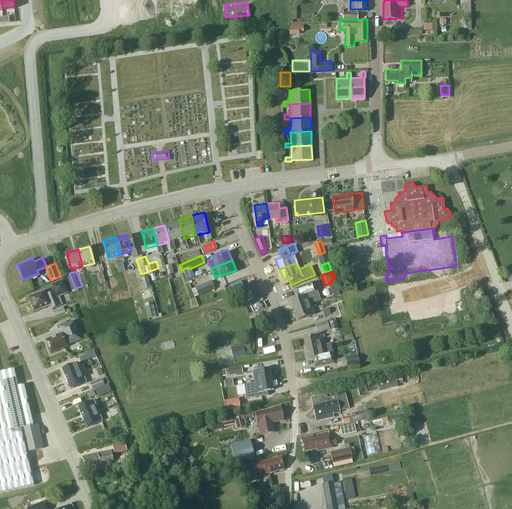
[(141,275),(144,287),(150,285),(147,273),(141,275)]
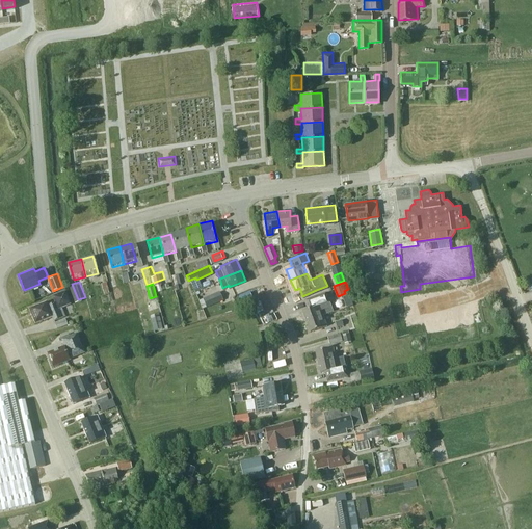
[(55,300),(48,303),(47,299),(29,307),(35,320),(44,317),(44,318),(52,315),(53,319),(65,314),(61,305),(70,301),(64,289),(52,294),(55,300)]
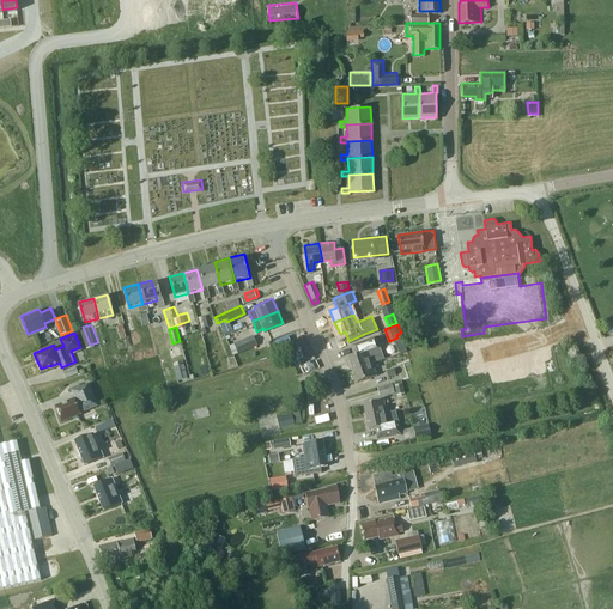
[(229,343),(232,353),(256,343),(253,333),(229,343)]
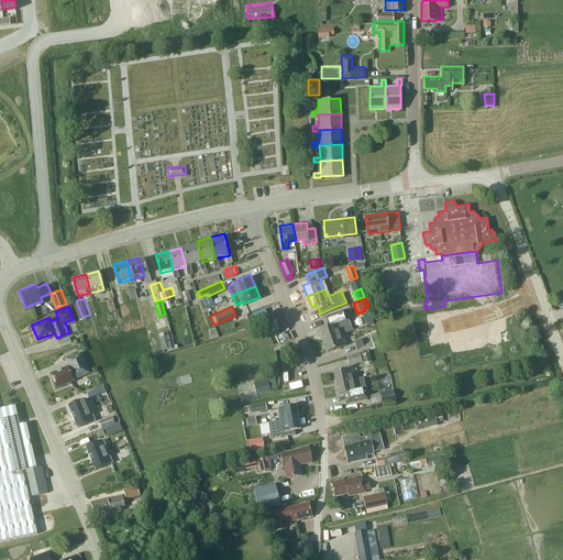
[(323,339),(341,333),(338,322),(349,319),(345,309),(322,317),(326,326),(320,328),(323,339)]
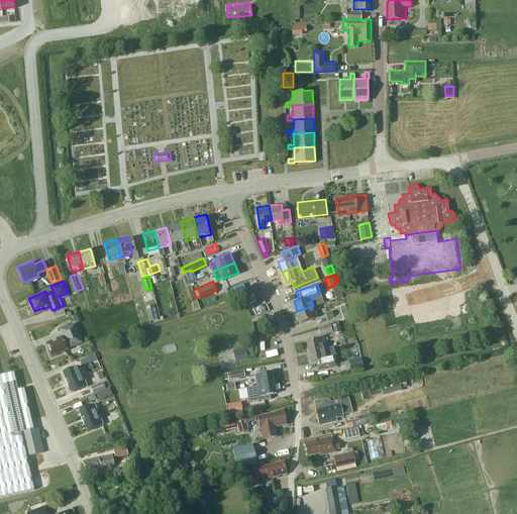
[(153,302),(145,304),(149,319),(158,317),(153,302)]
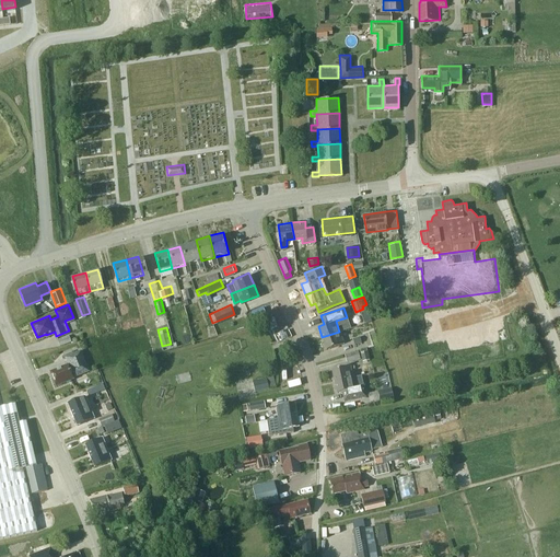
[(343,343),(339,332),(322,337),(326,348),(343,343)]
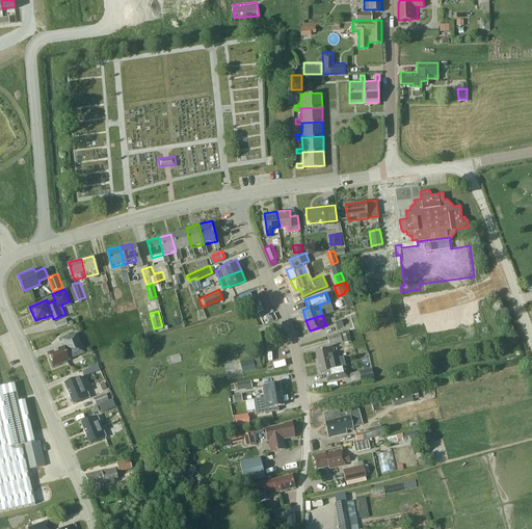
[(54,320),(57,326),(68,322),(65,316),(54,320)]
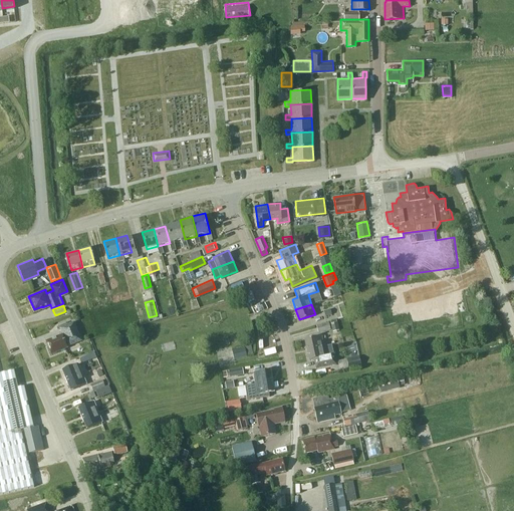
[(325,318),(335,314),(332,305),(322,309),(325,318)]
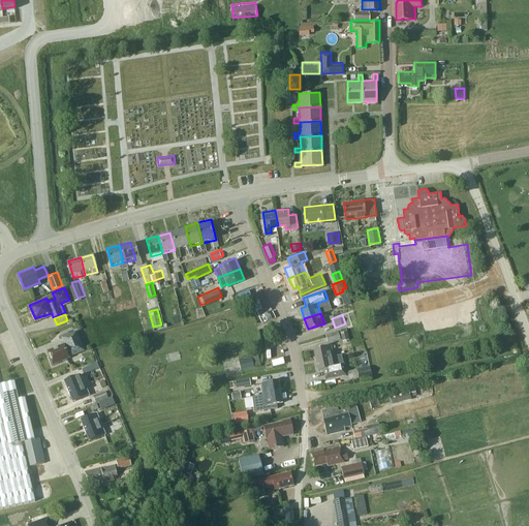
[(82,330),(78,332),(76,329),(61,335),(64,342),(48,348),(53,362),(69,356),(69,354),(84,348),(84,346),(88,345),(82,330)]
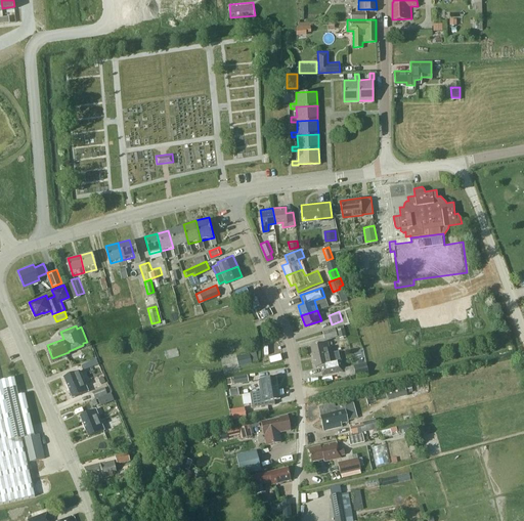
[(339,336),(346,334),(344,326),(337,328),(339,336)]
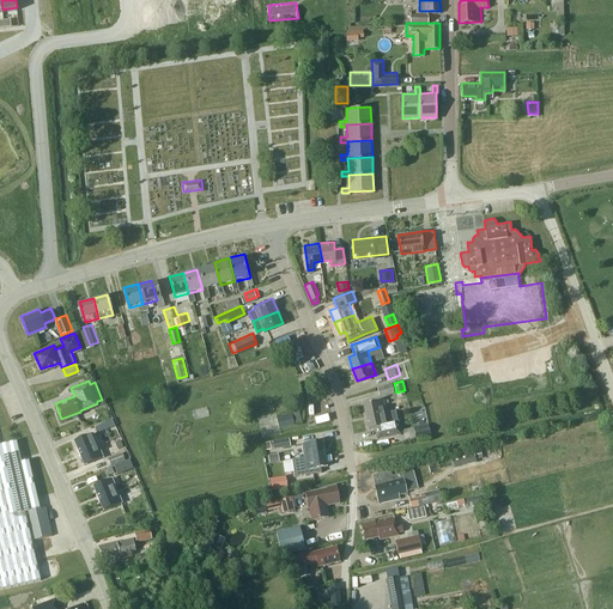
[(377,385),(380,394),(394,390),(392,382),(377,385)]
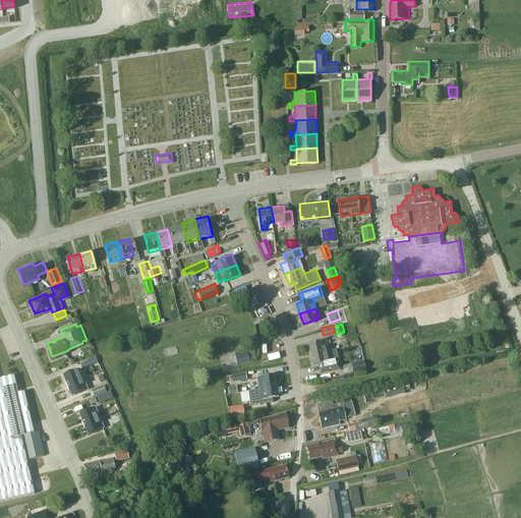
[(311,353),(328,350),(326,339),(308,342),(311,353)]
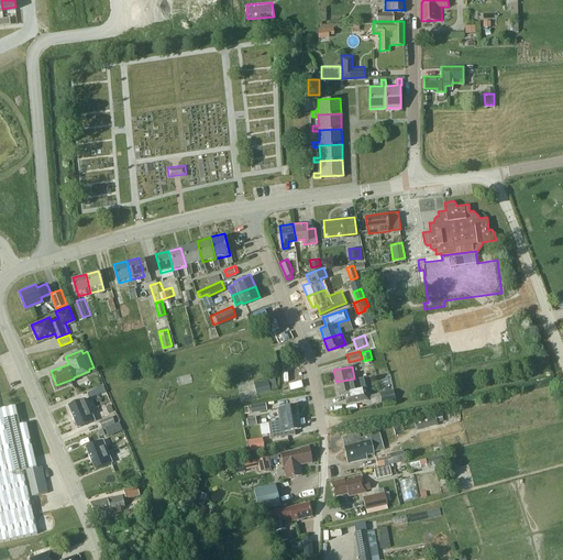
[(271,390),(268,379),(254,382),(256,392),(271,390)]
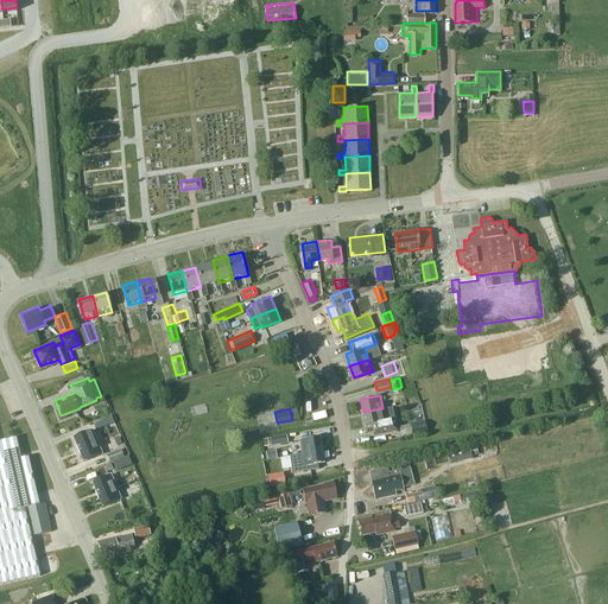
[(372,424),(374,433),(397,427),(394,417),(385,419),(382,408),(363,412),(366,425),(372,424)]
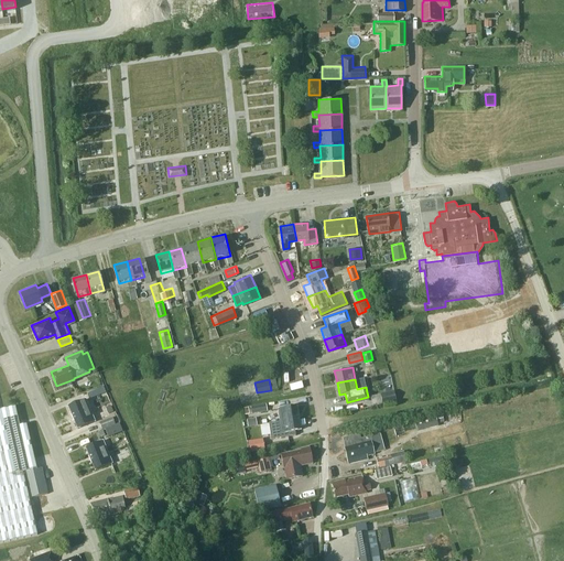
[(382,395),(392,392),(390,384),(380,387),(382,395)]
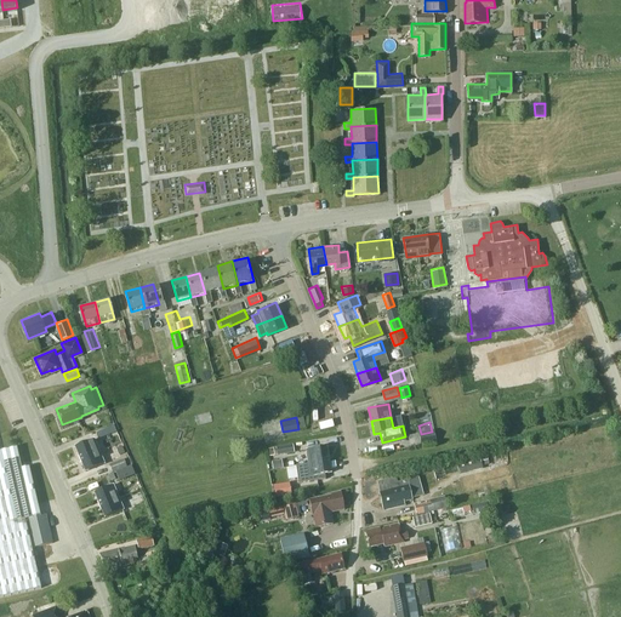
[(75,444),(80,456),(98,449),(93,436),(75,444)]
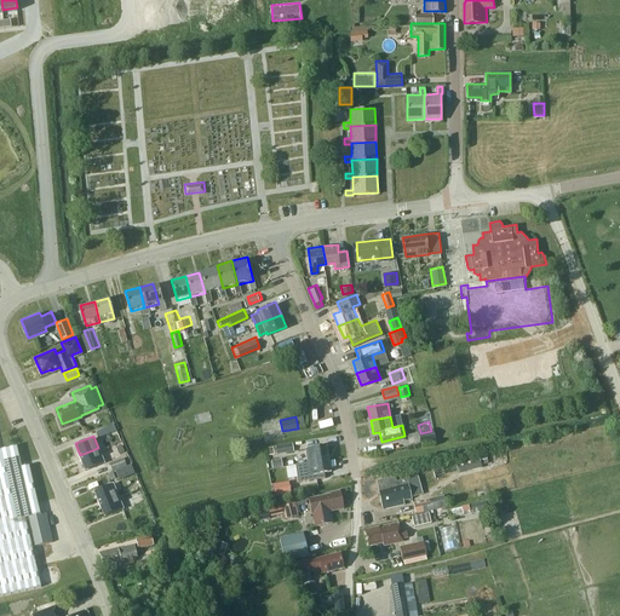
[(293,448),(292,441),(268,444),(269,453),(293,448)]
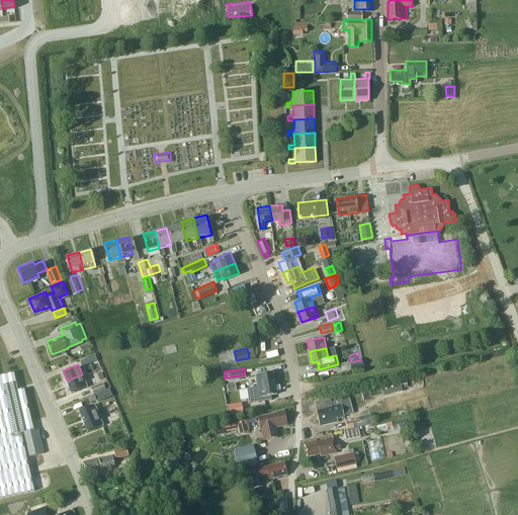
[(98,378),(104,376),(101,369),(95,372),(98,378)]
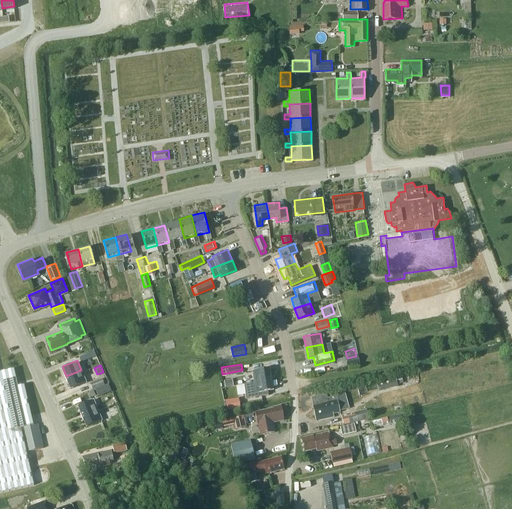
[(0,491),(34,484),(26,451),(30,450),(31,456),(42,453),(40,447),(44,446),(39,423),(33,423),(24,383),(18,384),(14,367),(0,370),(0,491)]
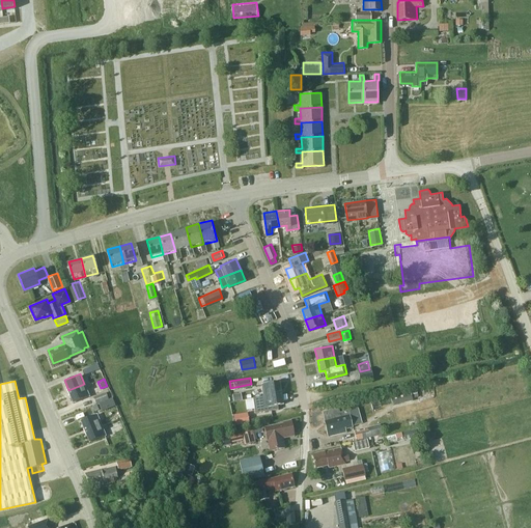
[(263,395),(281,392),(279,381),(261,384),(263,395)]
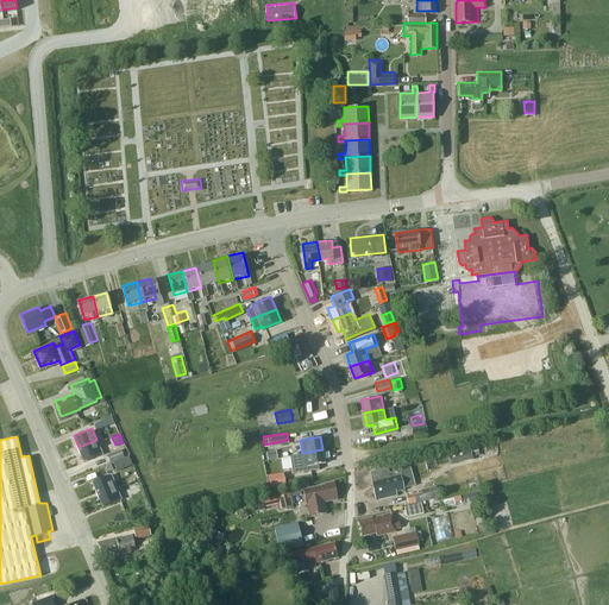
[(96,440),(79,447),(83,459),(102,452),(96,440)]
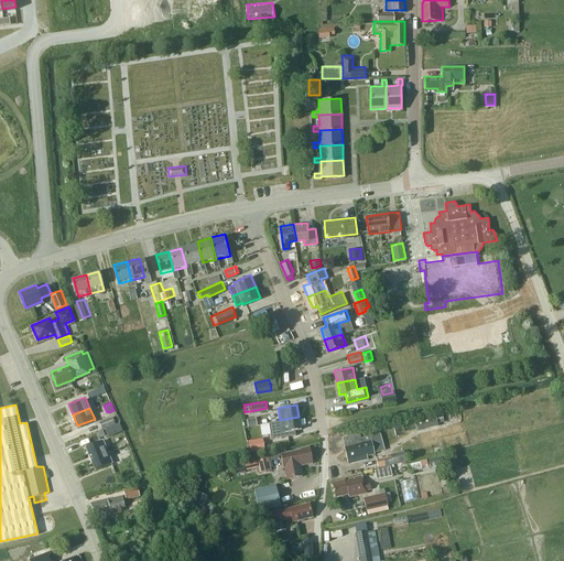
[(414,419),(416,429),(438,423),(435,413),(414,419)]
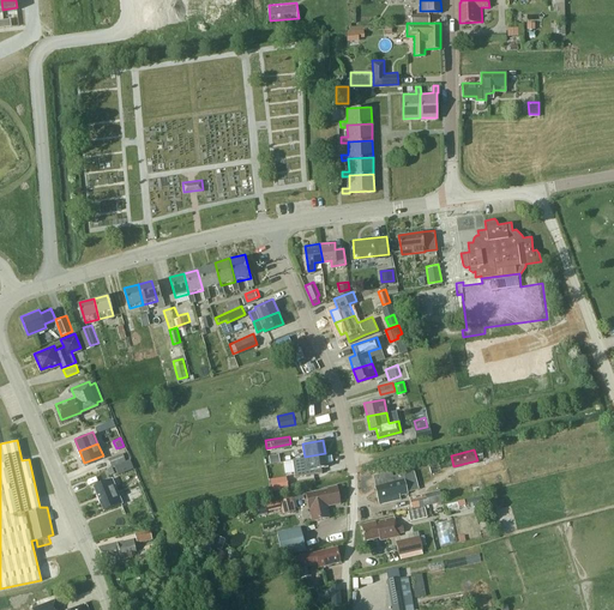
[(108,457),(110,464),(125,458),(122,451),(108,457)]
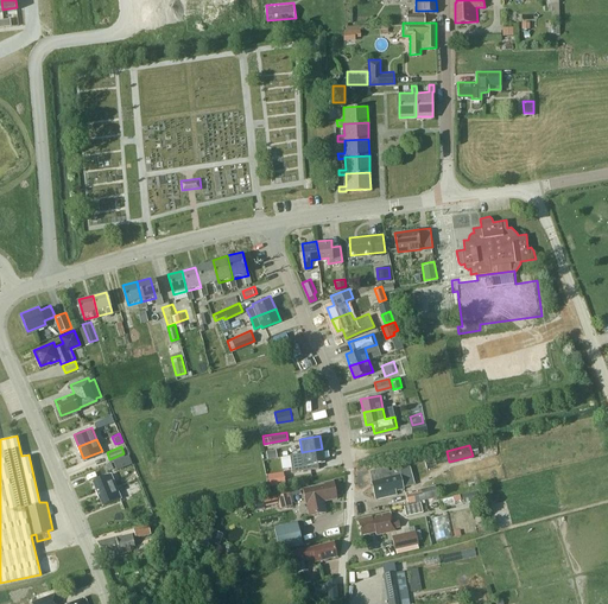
[(277,455),(276,447),(266,449),(267,457),(277,455)]
